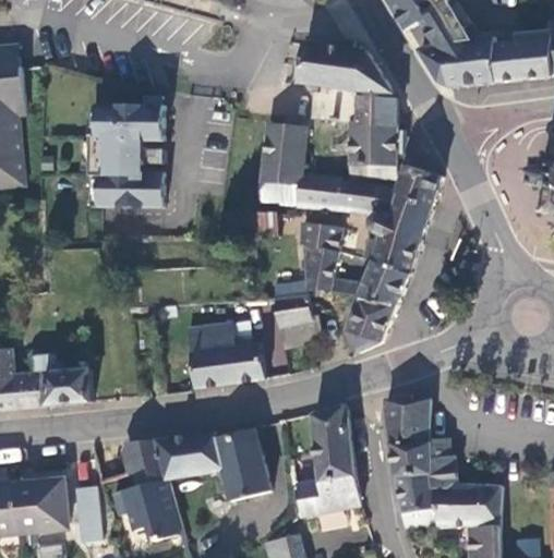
[(387,0),(406,32),(421,22),(449,4),(453,2),(450,0),(422,0),(421,0),(387,0)]
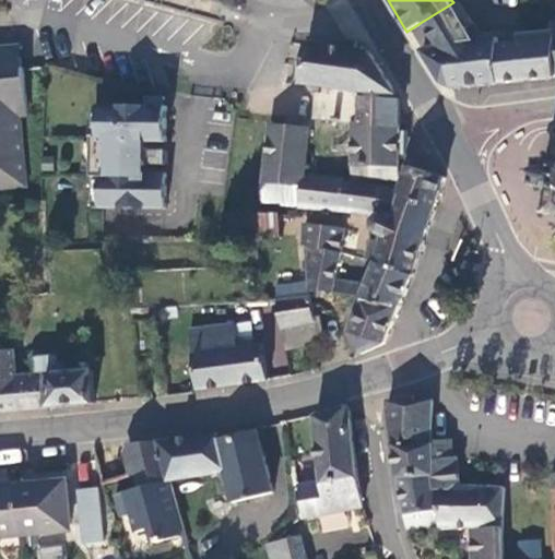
[(422,22),(433,40),(461,34),(450,4),(422,22)]
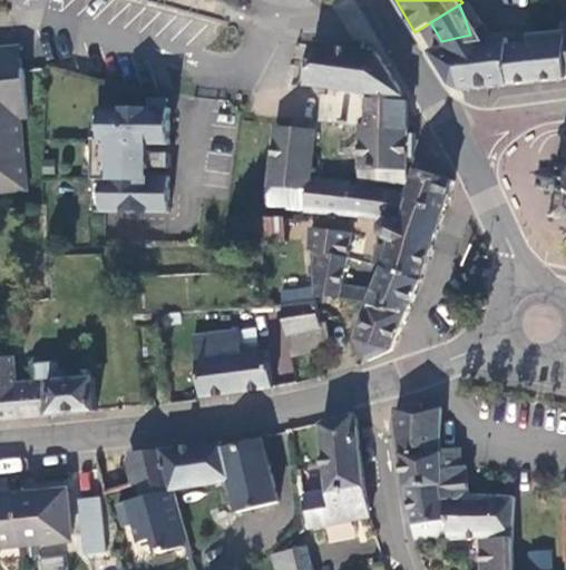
[(446,49),(427,53),(448,87),(458,91),(564,79),(564,71),(565,40),(521,45),(508,46),(507,40),(472,45),(470,35),(441,41),(446,49)]
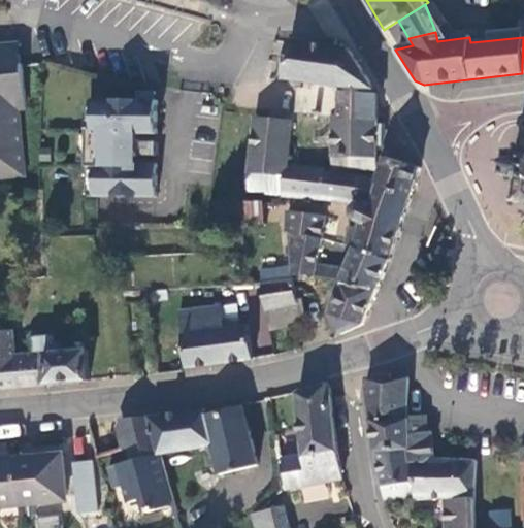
[(0,171),(19,170),(10,98),(20,98),(13,48),(11,44),(8,40),(4,38),(0,38),(0,171)]
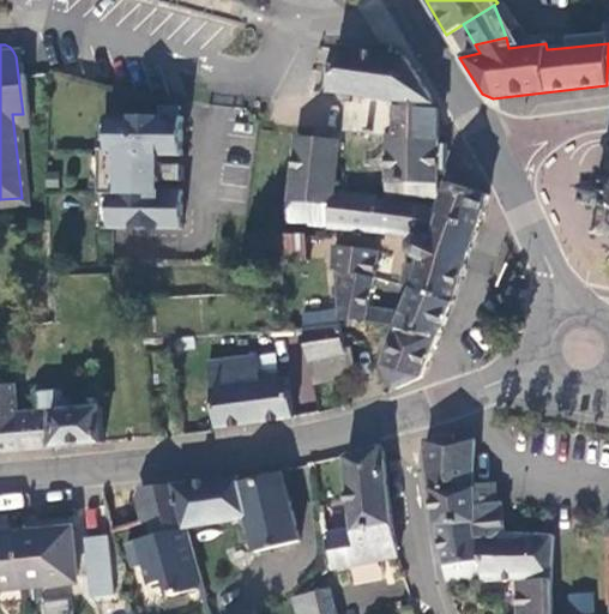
[(366,96),(365,107),(390,108),(391,102),(432,102),(421,86),(403,60),(333,48),(327,89),(366,96)]
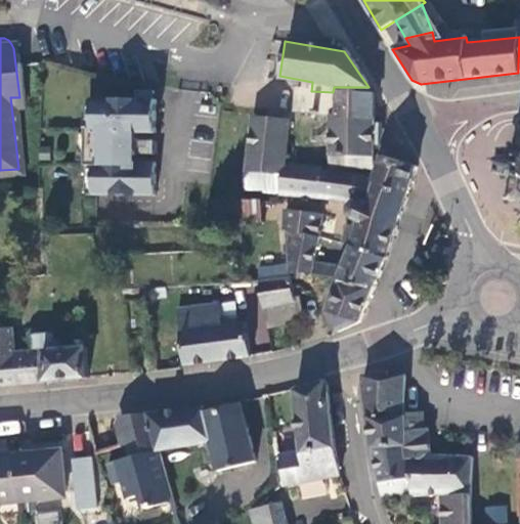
[(153,130),(153,96),(150,96),(150,88),(132,87),(132,95),(90,95),(89,124),(83,125),(82,163),(89,163),(88,191),(150,192),(152,161),(125,160),(125,151),(127,151),(128,138),(125,138),(125,130),(153,130)]
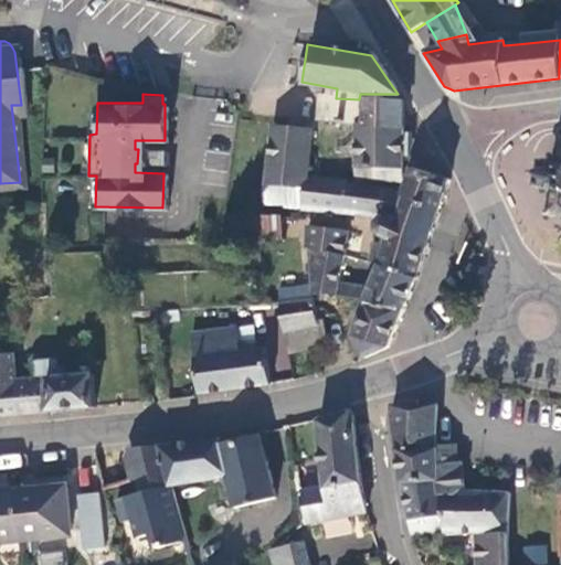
[(351,125),(400,126),(401,100),(398,94),(360,94),(359,99),(336,98),(316,95),(313,117),(351,125)]
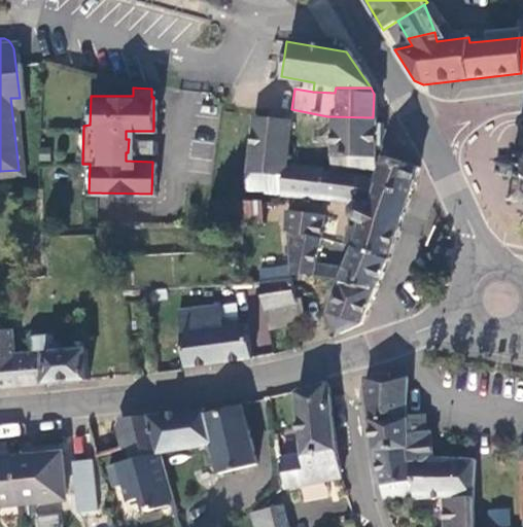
[(243,190),(277,194),(278,192),(281,163),(285,121),(249,116),(243,190)]
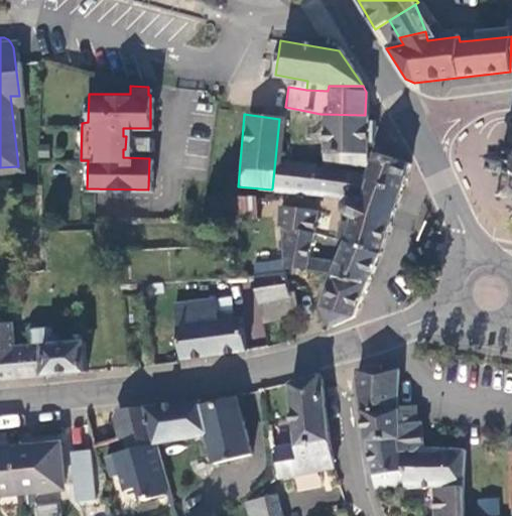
[(365,123),(365,115),(321,114),(324,153),(341,154),(342,166),(365,166),(366,146),(370,146),(371,124),(365,123)]
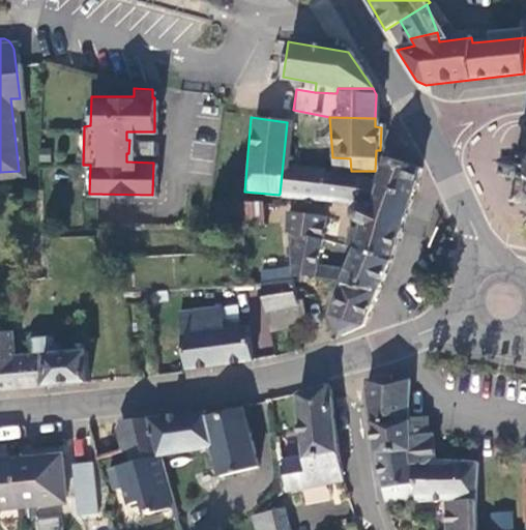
[(525,129),(525,130),(525,131),(525,149),(525,154),(520,153),(520,149),(515,150),(516,154),(513,171),(508,173),(510,178),(514,177),(520,179),(516,197),(512,200),(513,205),(518,202),(525,204),(525,129)]
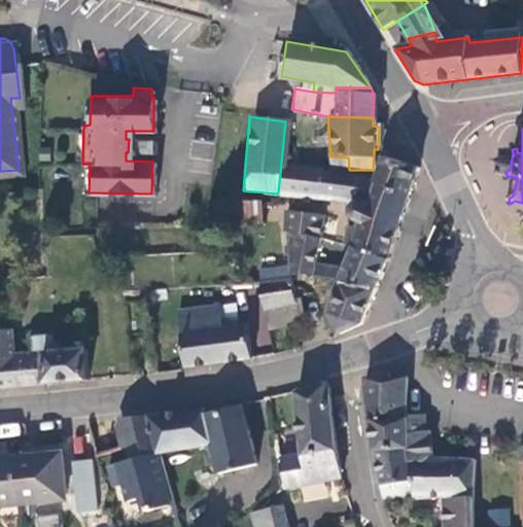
[(316,198),(354,203),(357,204),(359,198),(368,201),(374,185),(407,196),(416,170),(401,165),(383,160),(376,179),(365,176),(365,178),(332,173),(319,170),(316,198)]
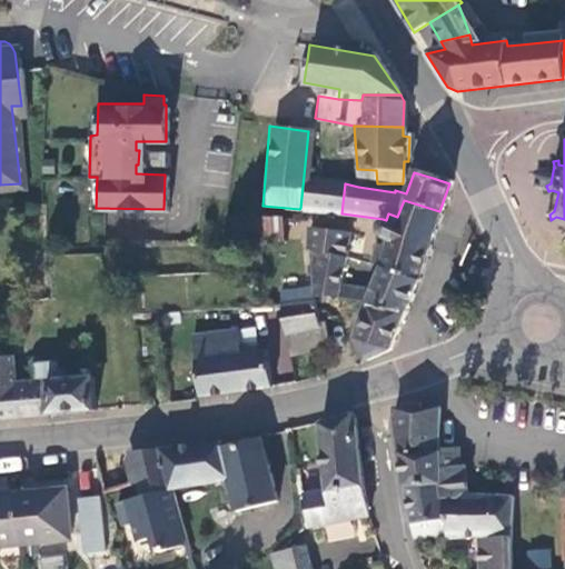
[(300,208),(342,213),(345,183),(329,179),(328,182),(304,176),(300,208)]
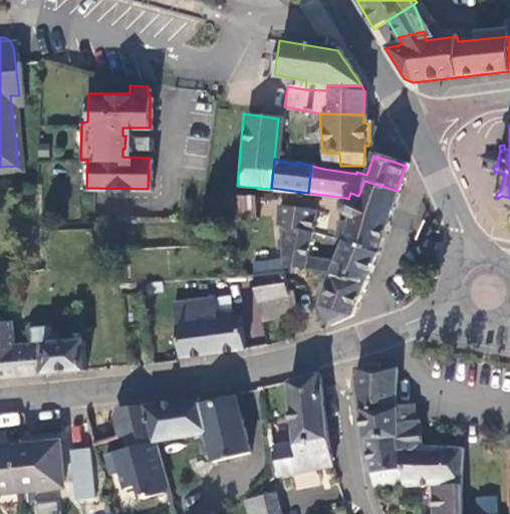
[(386,226),(397,191),(364,181),(358,196),(350,193),(348,199),(345,198),(341,201),(339,205),(339,210),(341,214),(350,219),(386,226)]
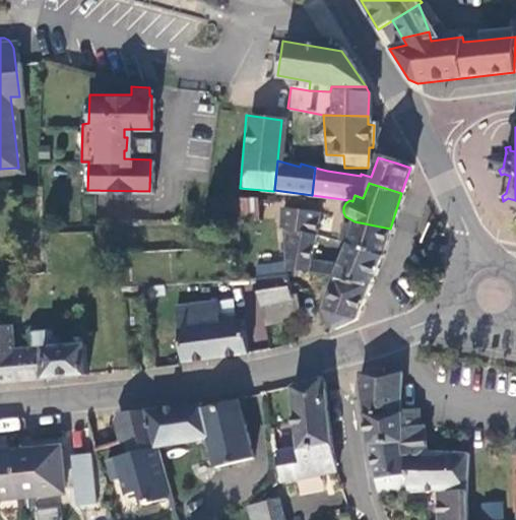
[(257,198),(210,200),(211,218),(259,216),(257,198)]
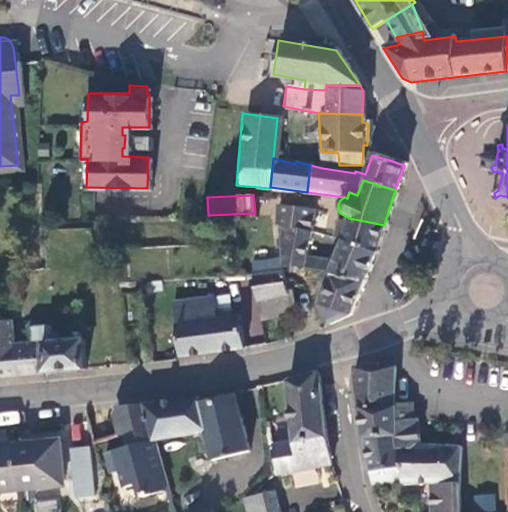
[(310,209),(277,205),(276,227),(307,230),(310,209)]
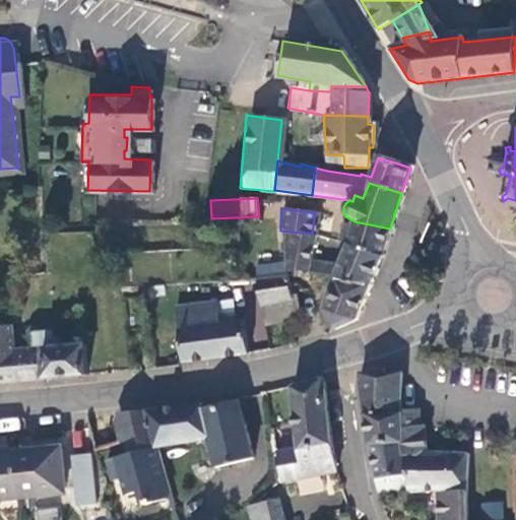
[(344,224),(338,241),(346,244),(379,259),(390,229),(355,221),(352,226),(344,224)]
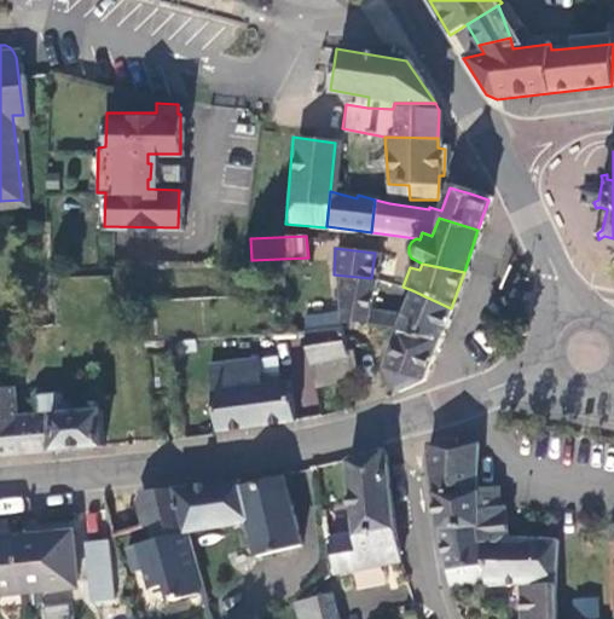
[(368,307),(371,278),(334,275),(335,293),(337,314),(342,314),(351,317),(365,322),(368,307)]
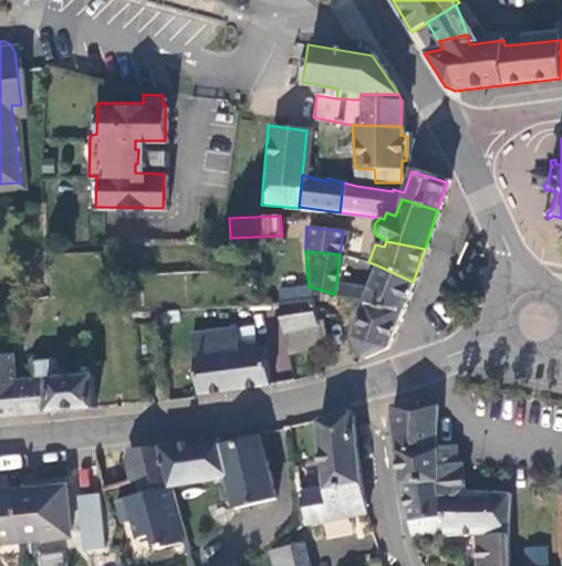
[(377,265),(368,290),(364,301),(402,311),(413,282),(377,265)]
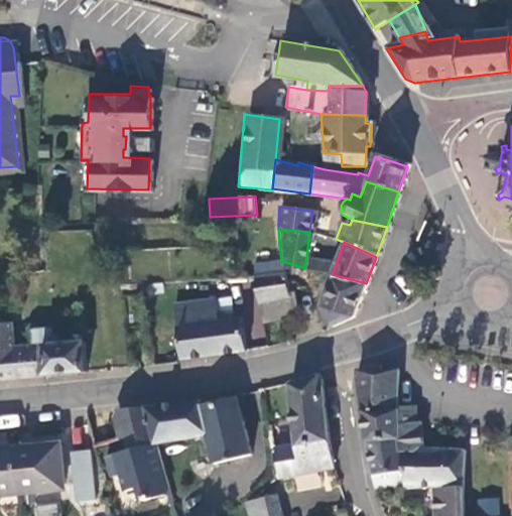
[(336,264),(306,256),(304,268),(332,274),(336,264)]
